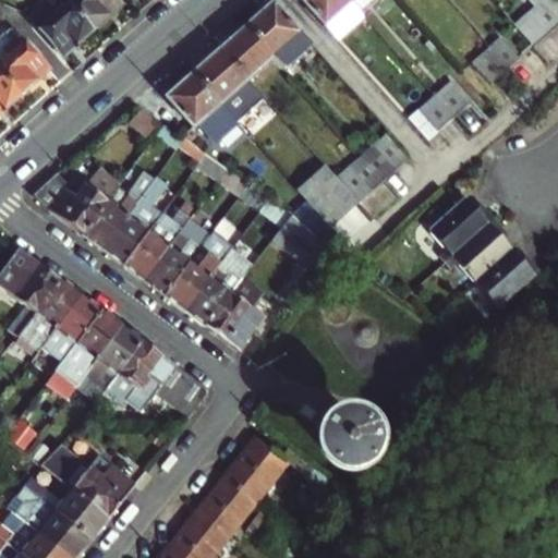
[(68,0),(68,1),(94,29),(123,3),(120,0),(68,0)]
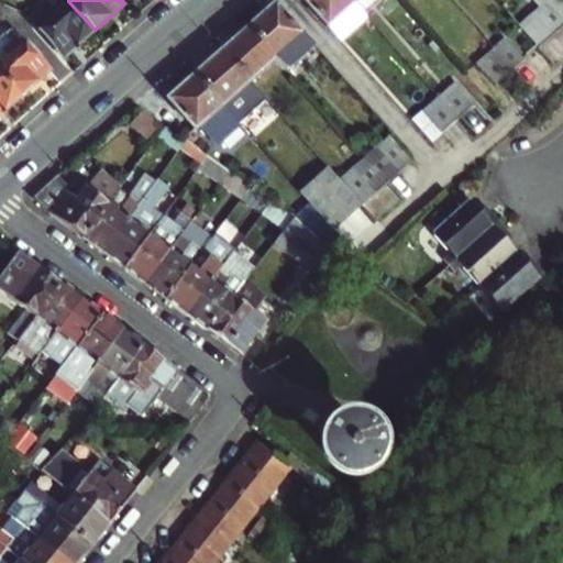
[(356,0),(306,0),(338,35),(366,10),(364,8),(356,0)]
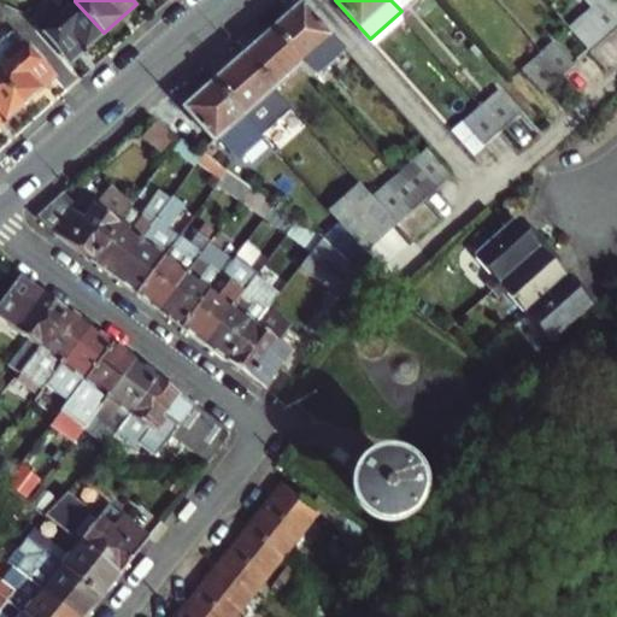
[(593,50),(616,28),(616,21),(599,1),(598,0),(588,0),(594,6),(571,25),(593,50)]
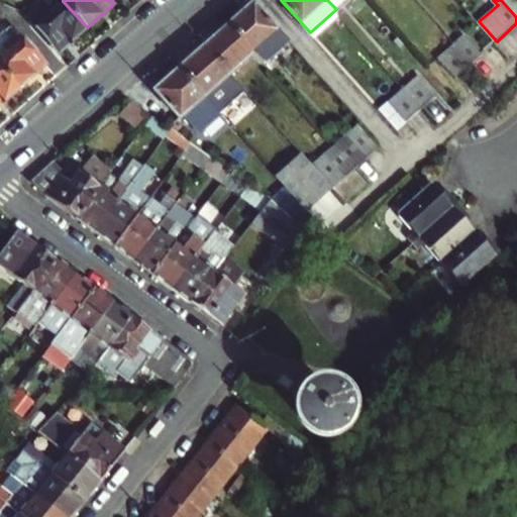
[(516,0),(503,0),(502,1),(516,17),(516,0)]
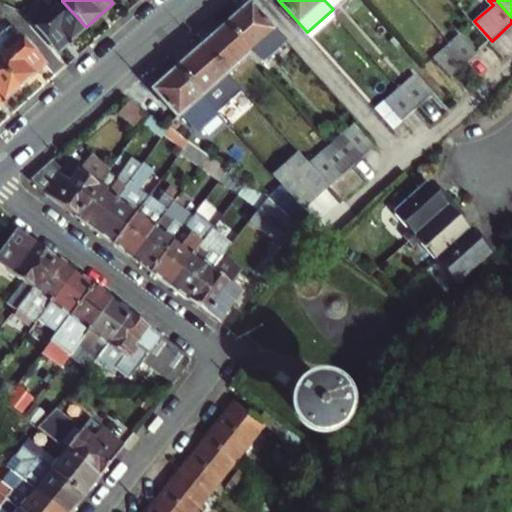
[(62,1),(35,24),(59,51),(86,27),(62,1)]
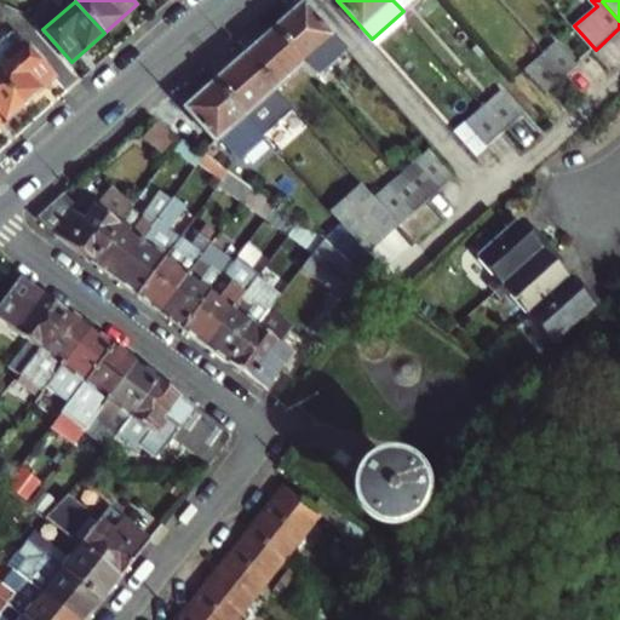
[(304,1),(274,28),(305,63),(317,76),(348,49),(304,1)]
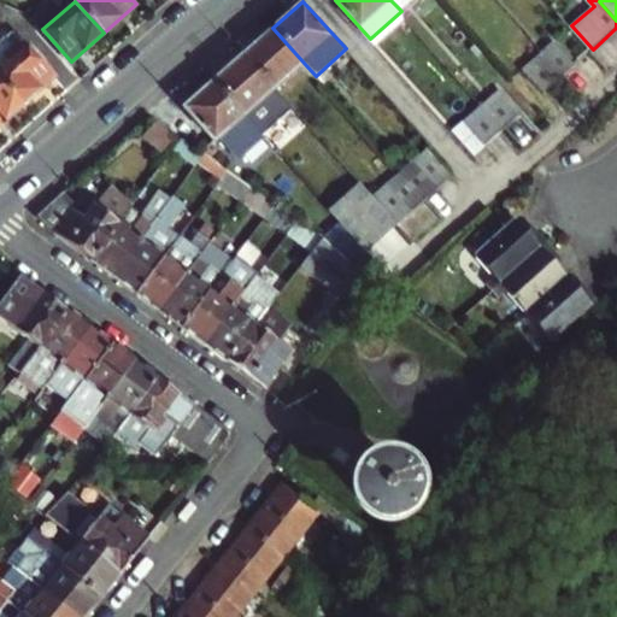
[(401,11),(370,39),(375,43),(406,17),(401,11)]
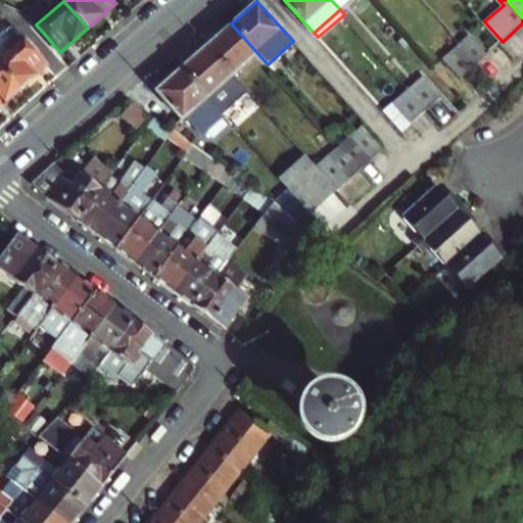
[(257,53),(231,24),(206,46),(232,76),(257,53)]
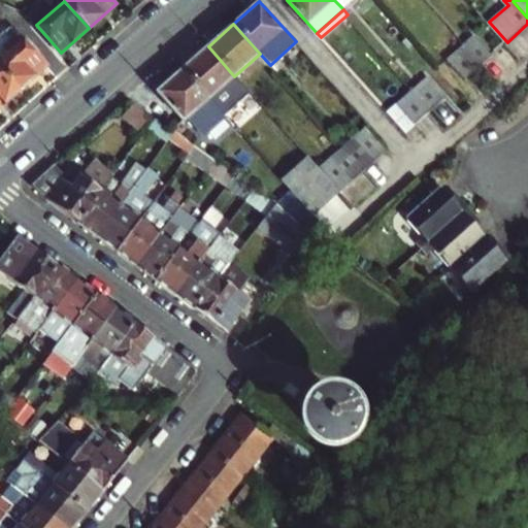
[(12,25),(0,36),(0,67),(20,89),(47,64),(12,25)]
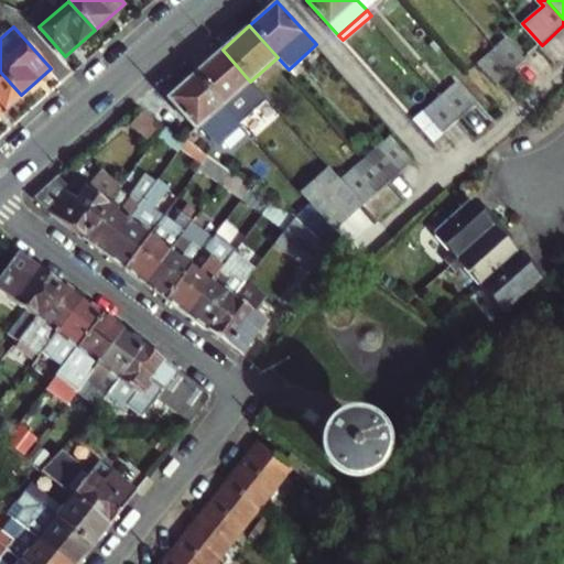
[(507,38),(496,49),(514,69),(525,60),(507,38)]
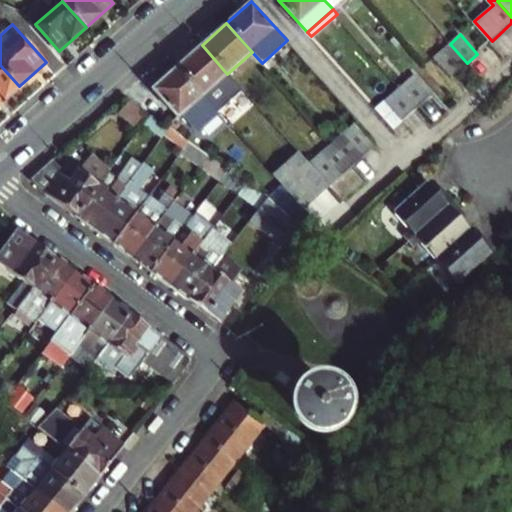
[(467,63),(450,44),(435,57),(452,77),(467,63)]
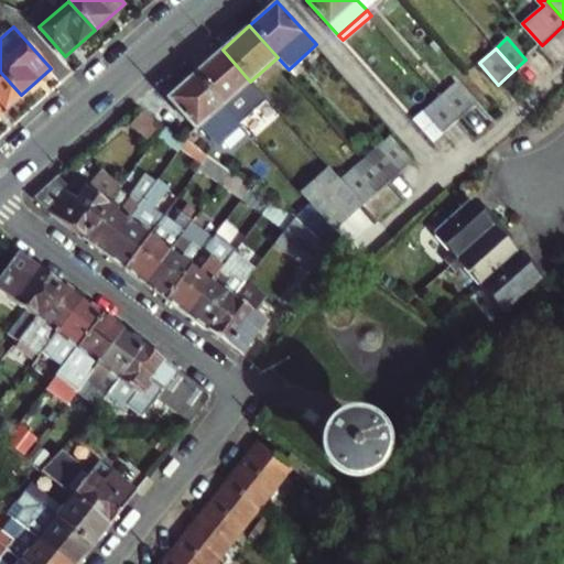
[(196,74),(230,111),(257,88),(250,82),(223,50),(196,74)]
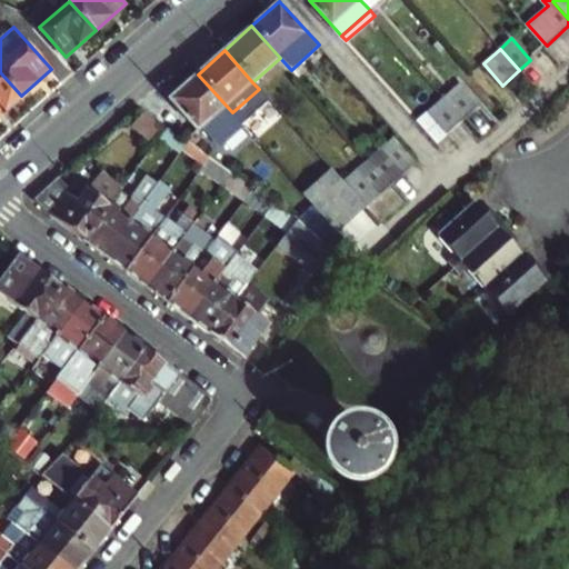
[(0,72),(0,115),(21,96),(0,72)]
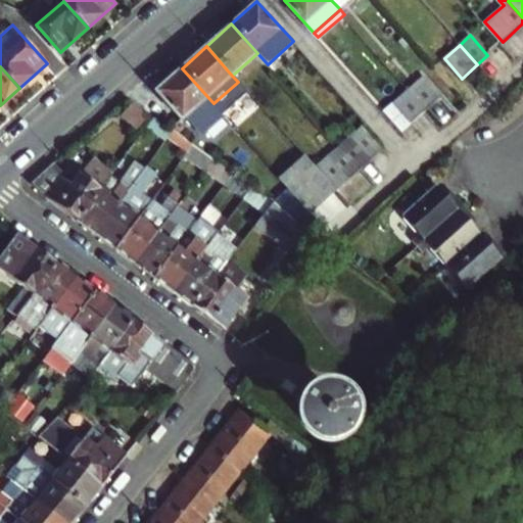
[(214,103),(182,68),(156,91),(182,119),(186,115),(200,132),(222,112),(214,103)]
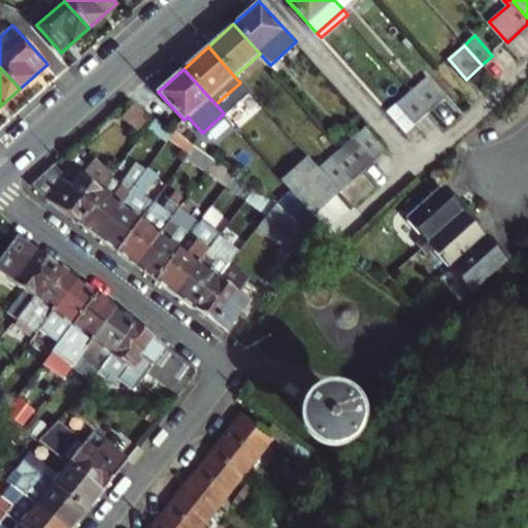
[(429,77),(415,89),(432,109),(447,97),(429,77)]
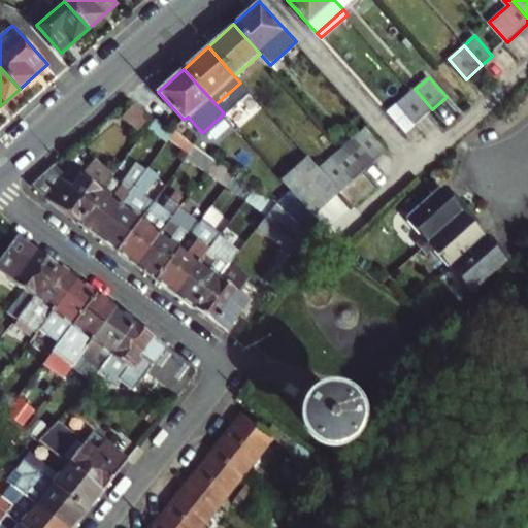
[(432,109),(415,89),(398,103),(417,124),(432,109)]
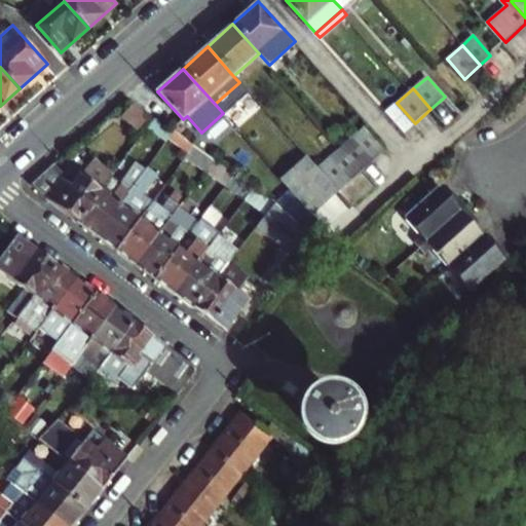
[(149,112),(133,100),(122,113),(139,126),(149,112)]
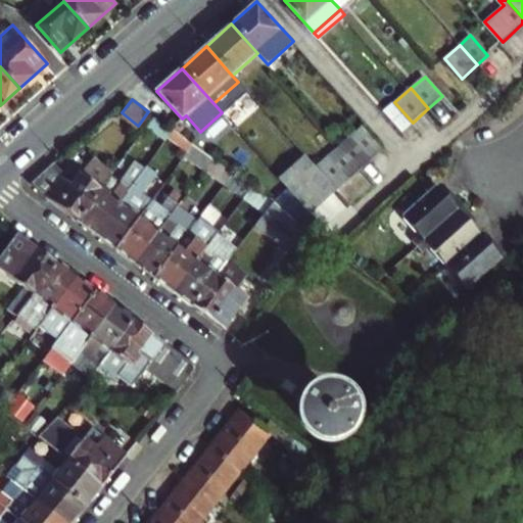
[(413,123),(394,102),(384,111),(402,132),(413,123)]
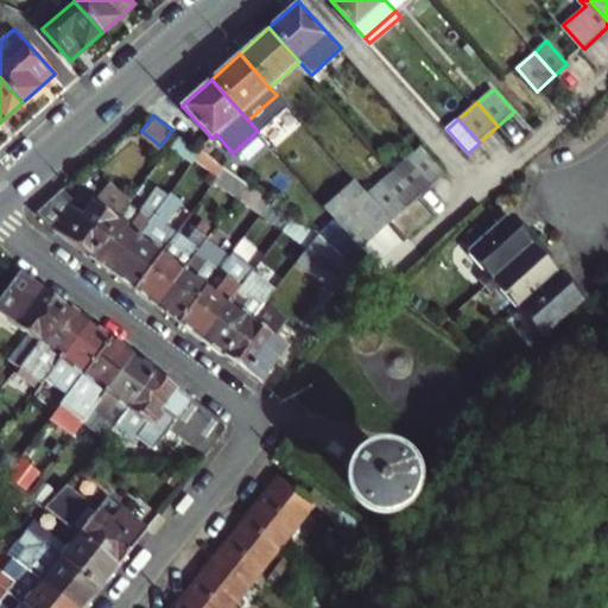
[(419,196),(448,170),(426,144),(396,169),(419,196)]
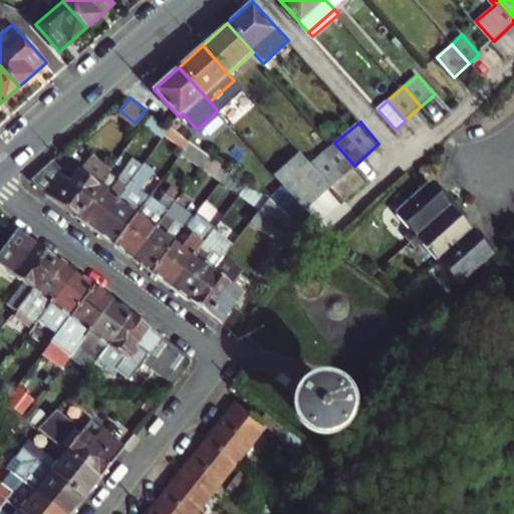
[(188,141),(191,143),(194,145),(197,141),(191,137),(188,141)]
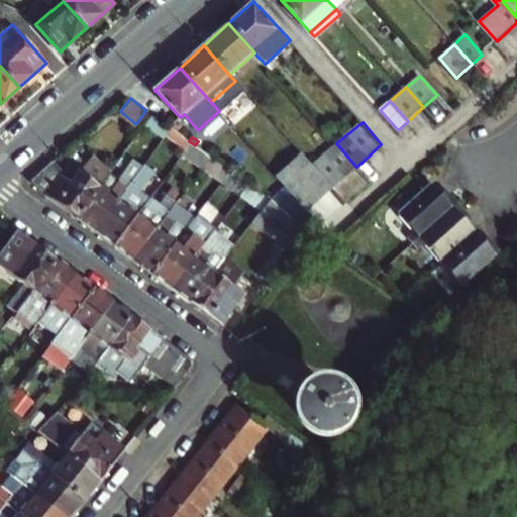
[(192,143),(183,154),(203,169),(211,158),(195,145),(192,143)]
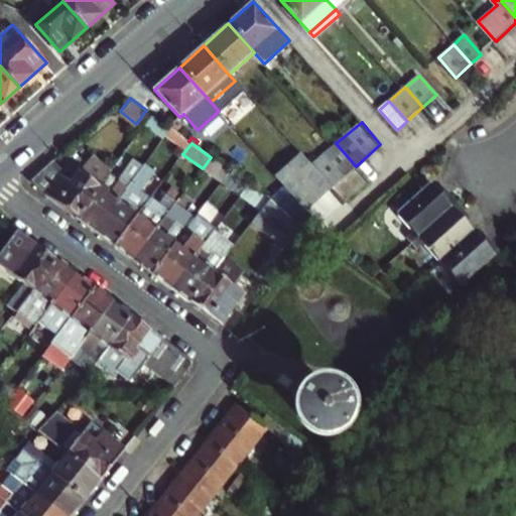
[(356,166),(336,143),(312,165),(332,188),(356,166)]
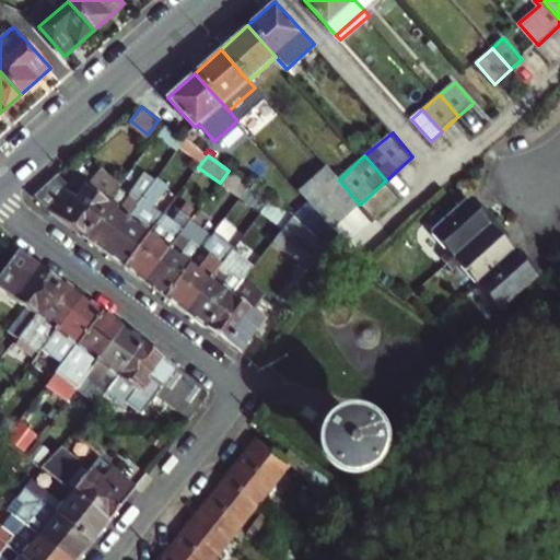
[(360,205),(339,179),(326,166),(300,189),(311,201),(334,228),(360,205)]
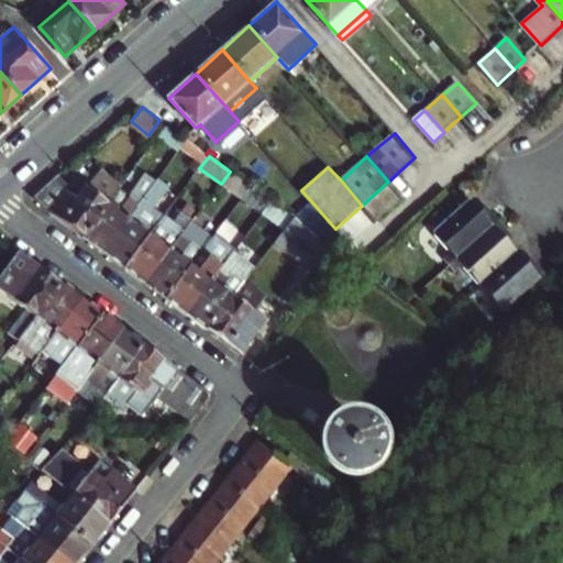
[(32,198),(85,236),(120,189),(121,188),(100,172),(88,188),(76,178),(70,187),(56,176),(32,198)]
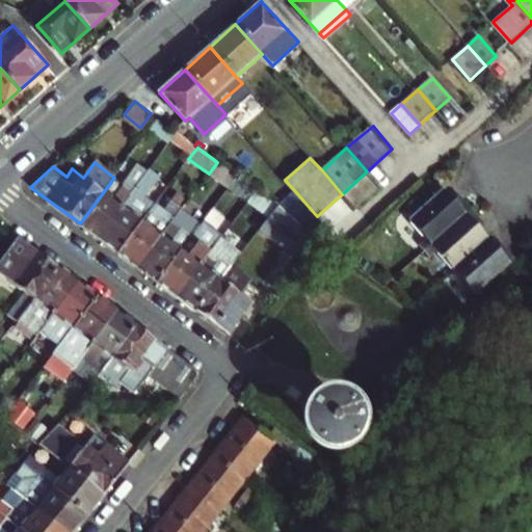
[(217,162),(209,174),(229,188),(238,177),(217,162)]
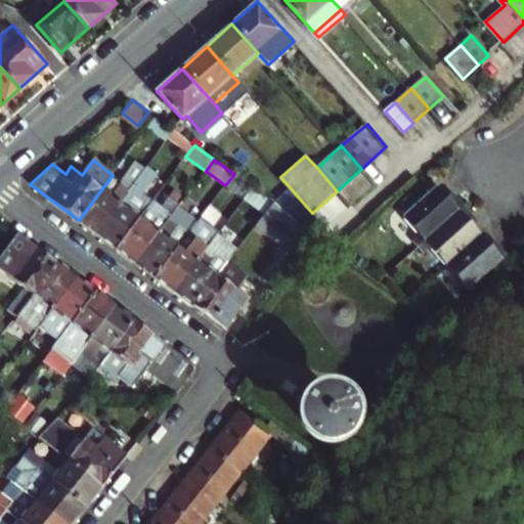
[(146,169),(141,176),(97,234),(104,239),(116,249),(154,200),(143,192),(156,176),(146,169)]
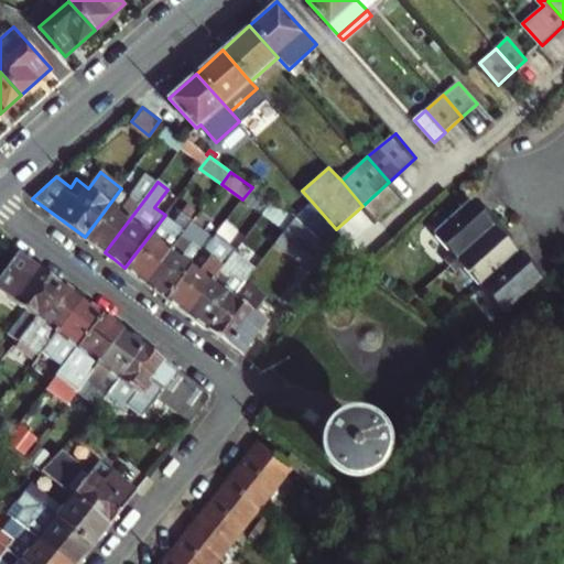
[(120,190),(85,237),(105,252),(152,190),(144,184),(132,199),(120,190)]
